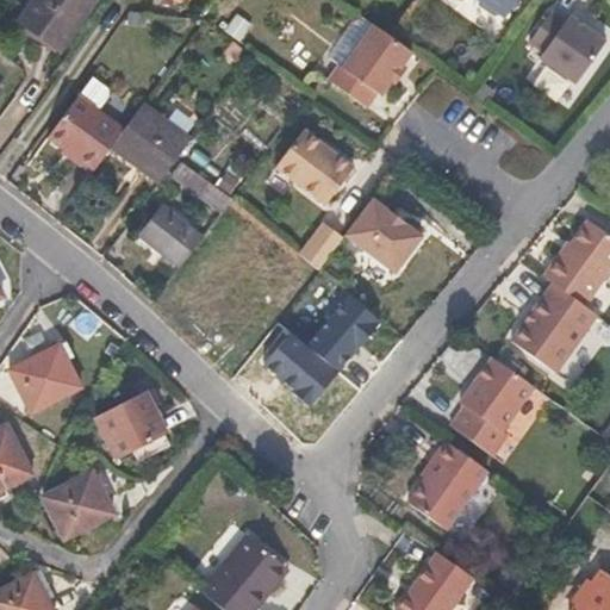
[(56,49),(88,0),(27,0),(14,22),(56,49)]
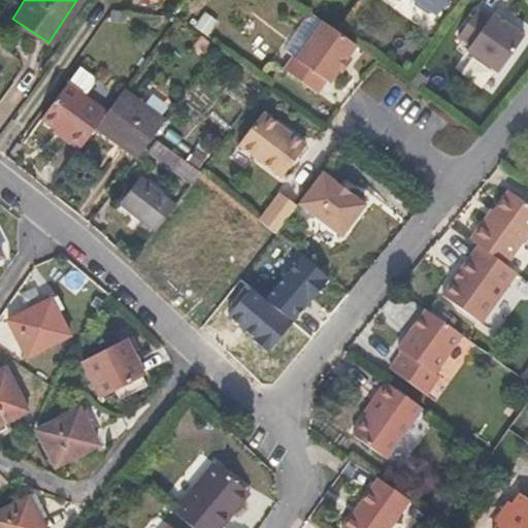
[(454,0),(403,0),(415,8),(415,13),(428,24),(431,22),(434,23),(436,24),(454,0)]
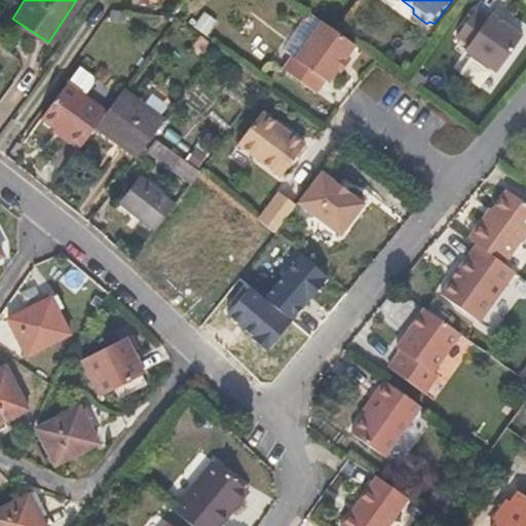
[(208,37),(218,23),(205,13),(195,28),(208,37)]
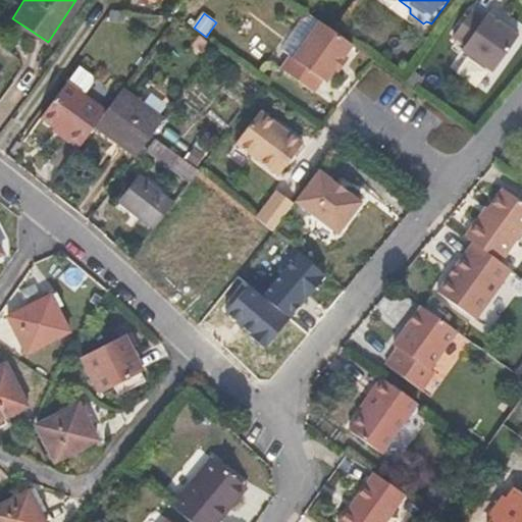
[(488,82),(516,46),(485,23),(481,28),(469,19),(451,44),(462,53),(457,60),(488,82)]
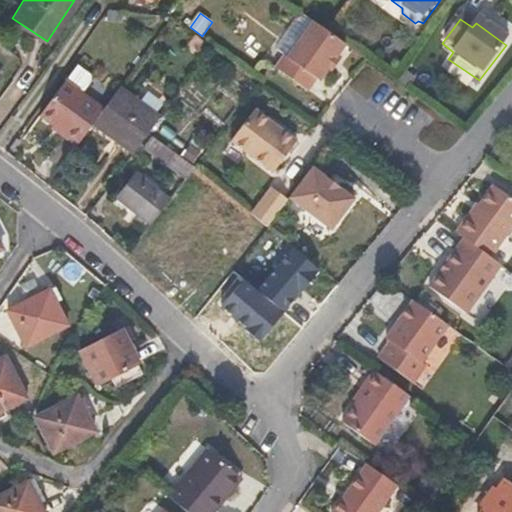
[(203,42),(179,24),(170,37),(194,55),(203,42)]
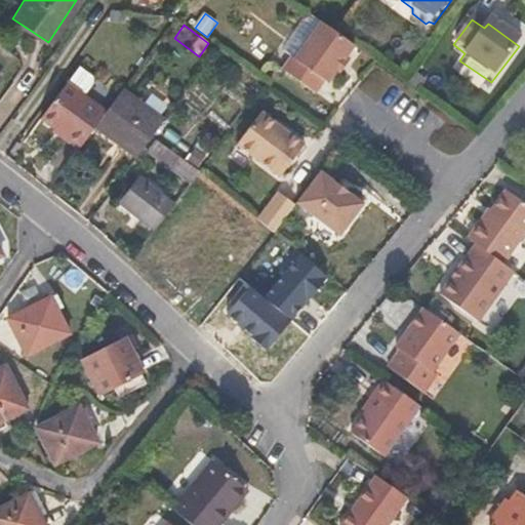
[(325,91),(335,77),(339,80),(349,69),(345,65),(356,51),(322,27),(295,62),(291,59),(280,73),(314,98),(321,88),(325,91)]
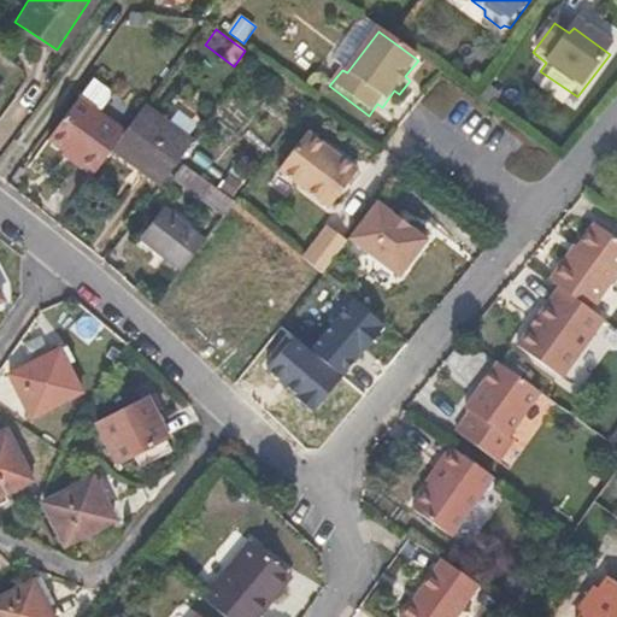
[(93,78),(77,99),(48,139),(78,162),(74,165),(89,178),(110,152),(123,134),(98,115),(110,98),(107,90),(93,78)]
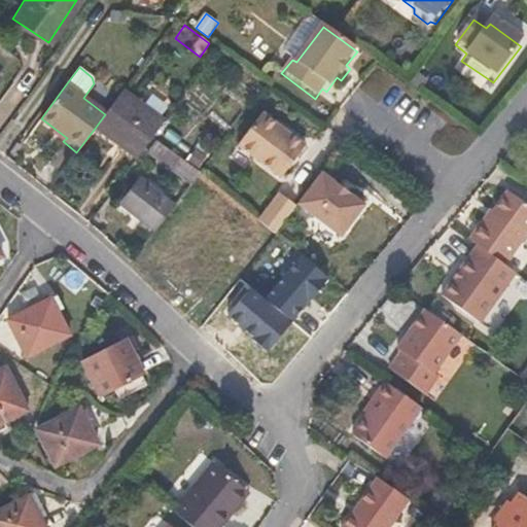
[(135,162),(165,123),(124,91),(105,114),(94,130),(135,162)]
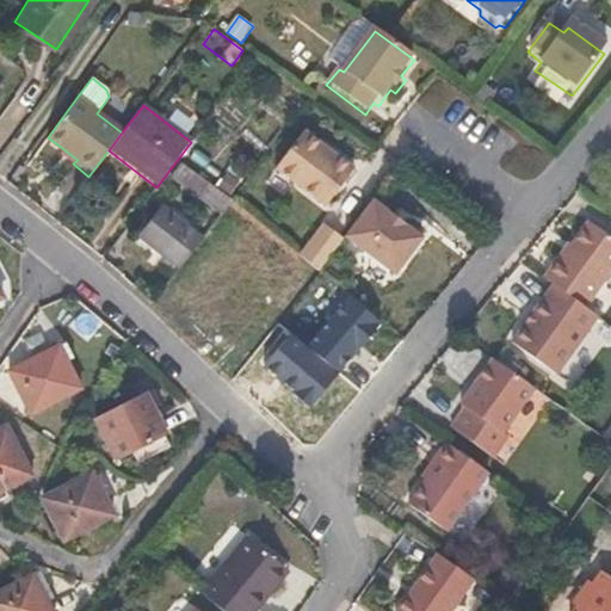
[(325,211),(352,176),(346,171),(304,136),(276,172),(325,211)]
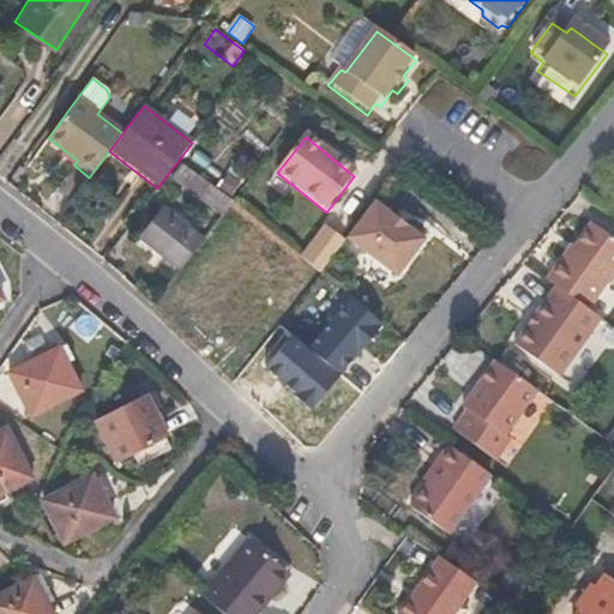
[(234,203),(196,173),(185,186),(224,216),(234,203)]
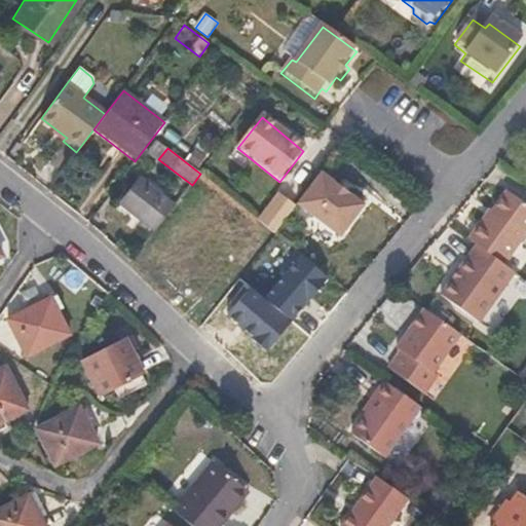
[(364,211),(320,177),(296,207),(340,239),(364,211)]
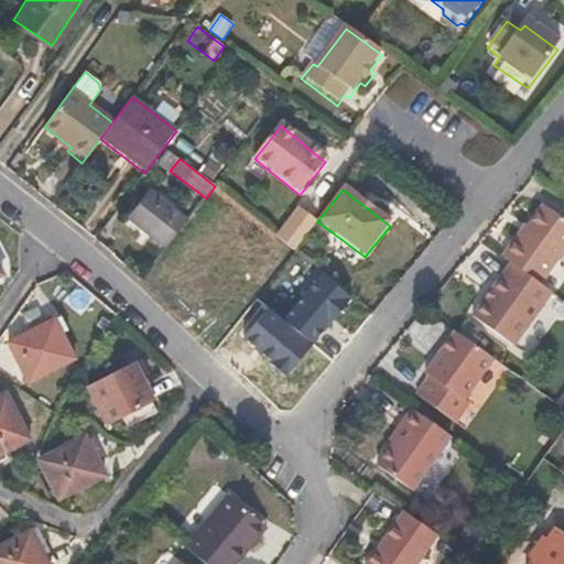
[(187,223),(149,192),(128,219),(165,249),(187,223)]
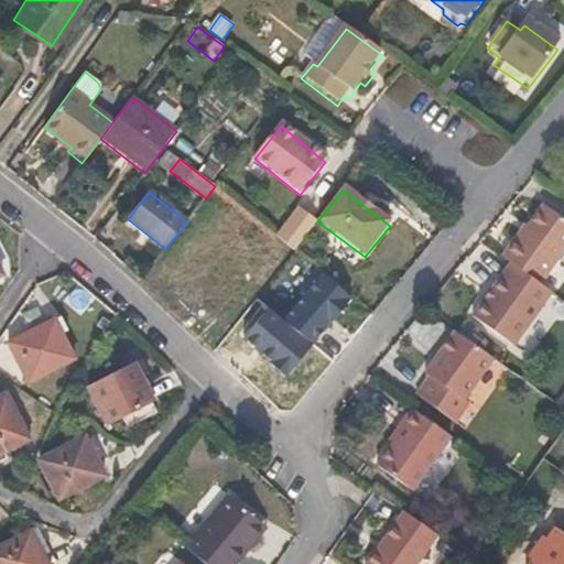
[(543,285),(563,255),(563,217),(545,205),(523,236),(519,234),(503,257),(512,263),(543,285)]
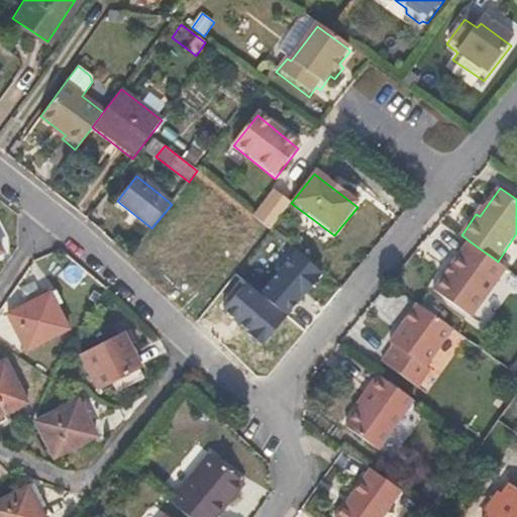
[(267,232),(288,206),(283,202),(272,194),(251,219),(267,232)]
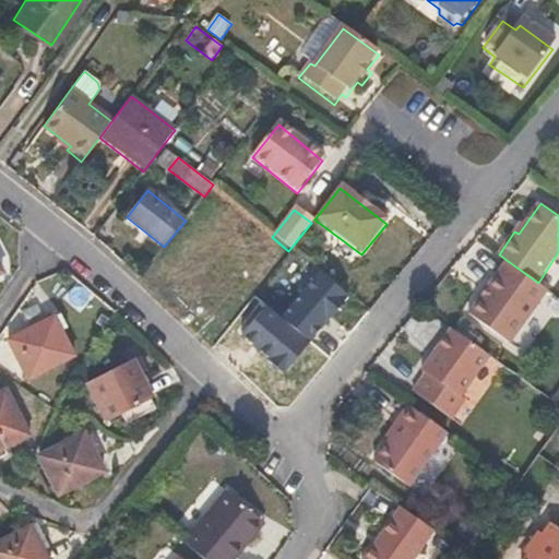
[(510,344),(549,290),(538,283),(508,261),(488,287),(491,289),(486,297),(484,296),(468,314),(510,344)]
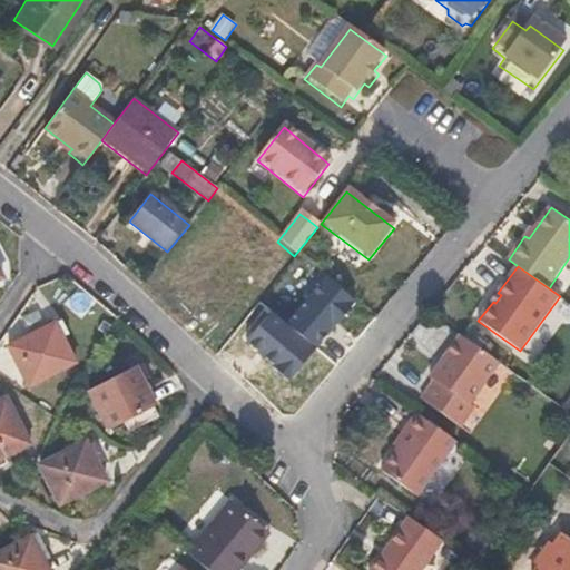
[(74,364),(56,327),(11,350),(28,385),(74,364)]
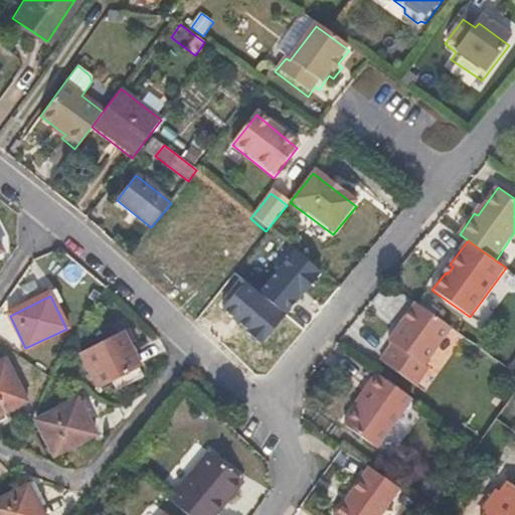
[(424,365),(452,328),(416,302),(390,340),(393,343),(381,360),(418,385),(431,369),(424,365)]
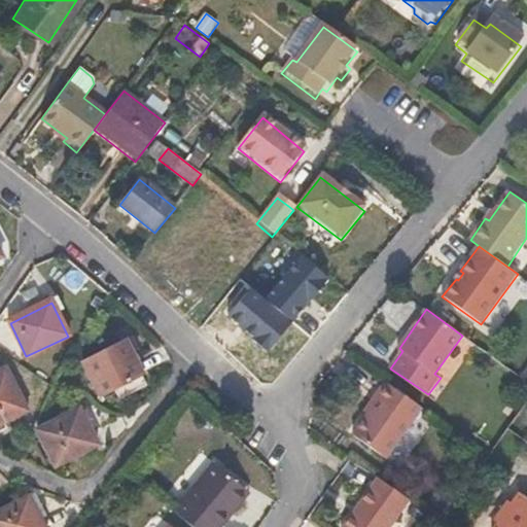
[(139,379),(123,344),(81,363),(98,398),(139,379)]
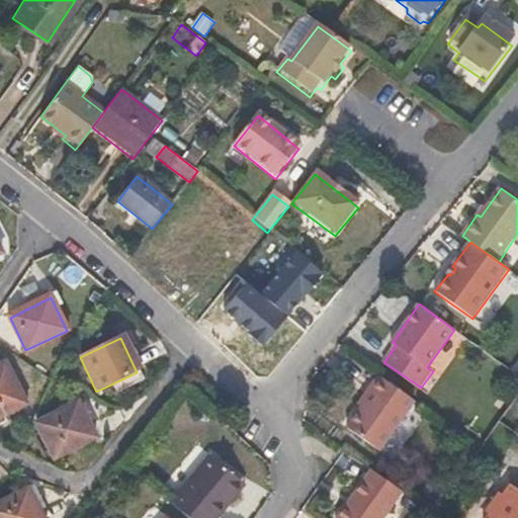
[(0,414),(24,403),(4,362),(0,364),(0,414)]
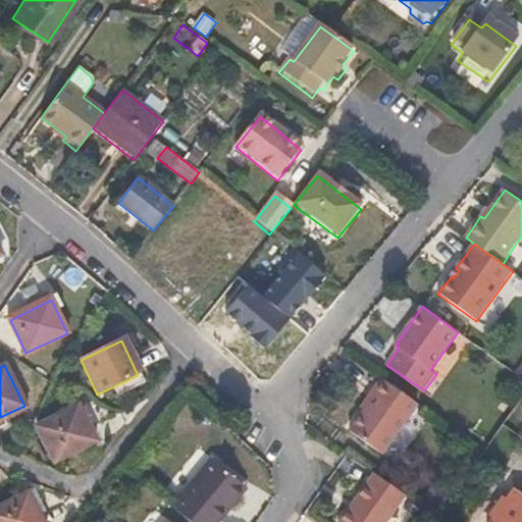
[(382,378),(373,393),(362,409),(366,411),(353,431),(385,454),(420,405),(382,378)]
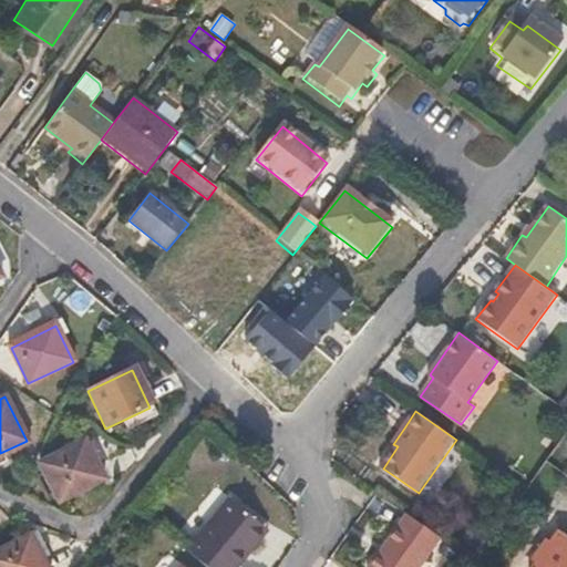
[(101,481),(82,442),(38,463),(57,502),(101,481)]
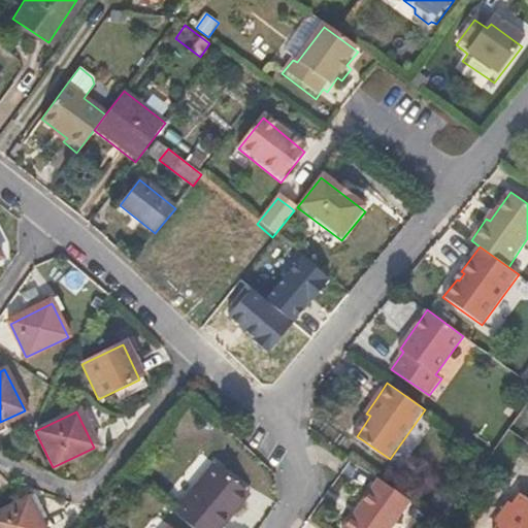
[(219,527),(249,493),(241,488),(211,464),(172,513),(191,527),(219,527)]
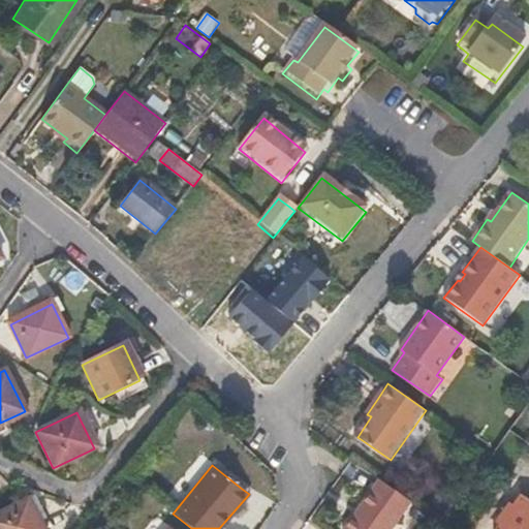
[(393,528),(412,502),(377,477),(342,528),(393,528)]
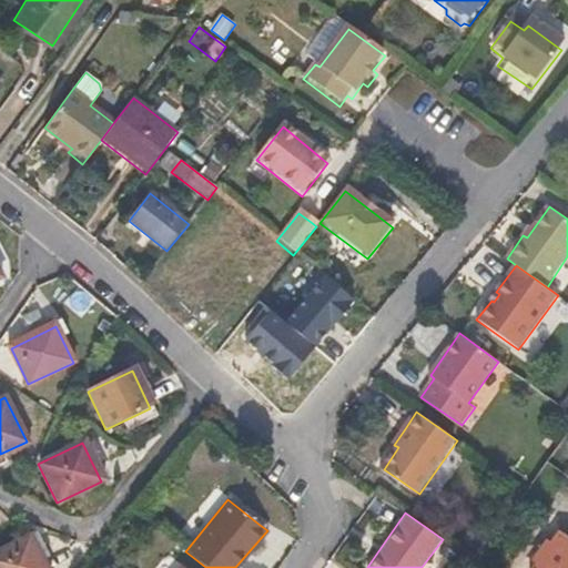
[(42,567),(28,537),(0,549),(0,567),(42,567)]
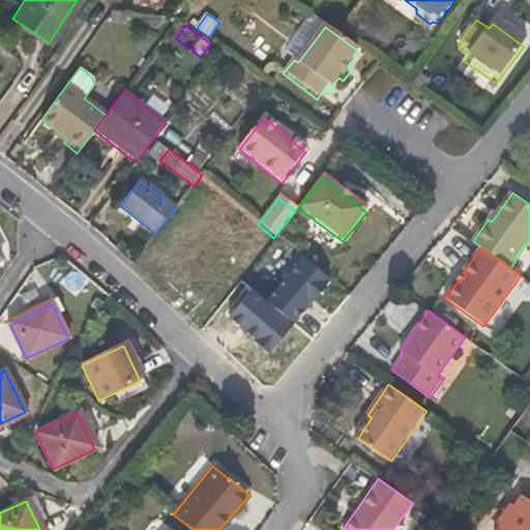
[(529,529),(529,506),(524,502),(502,529),(529,529)]
